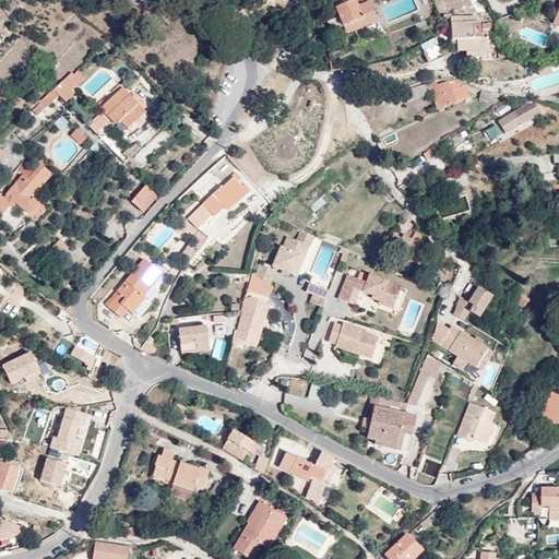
[(352,23),(354,30),(378,20),(370,1),(358,6),(355,0),(353,0),(336,7),(340,15),(328,21),(331,31),(344,25),(352,23)]
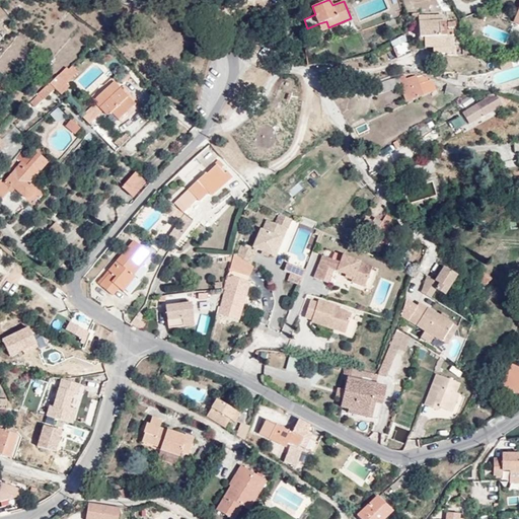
[(425,35),(425,40),(426,47),(434,47),(434,53),(454,52),(453,29),(447,29),(446,19),(442,19),(442,14),(419,15),(420,35),(425,35)]
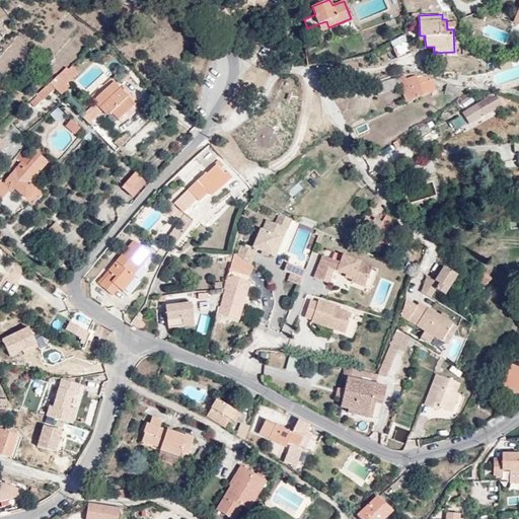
[(396,23),(394,18),(386,21),(387,26),(396,23)]
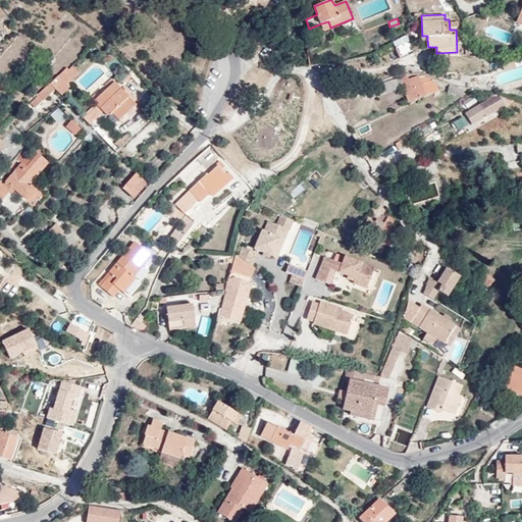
[(324,31),(330,28),(328,21),(321,23),(324,31)]
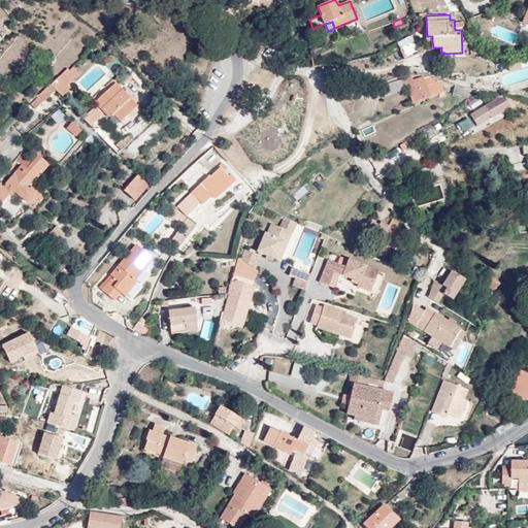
[(419,54),(413,36),(398,44),(400,50),(404,59),(419,54)]
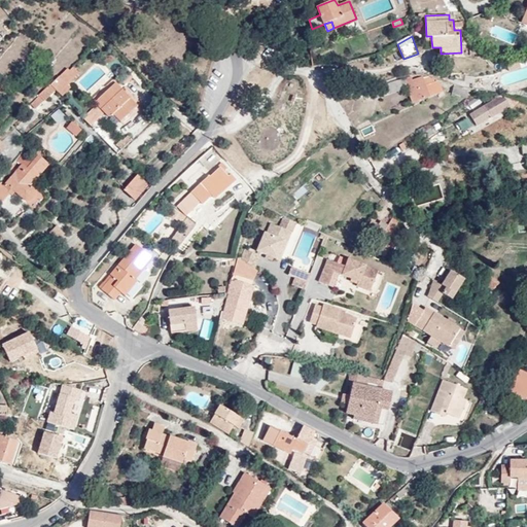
[(399,49),(397,44),(378,56),(380,60),(399,49)]
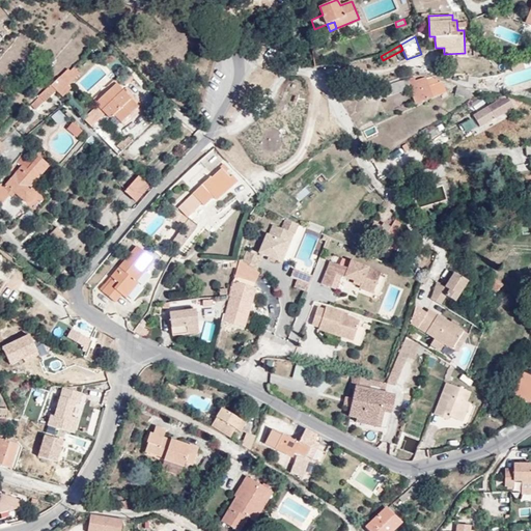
[(501,48),(498,53),(504,56),(507,50),(501,48)]
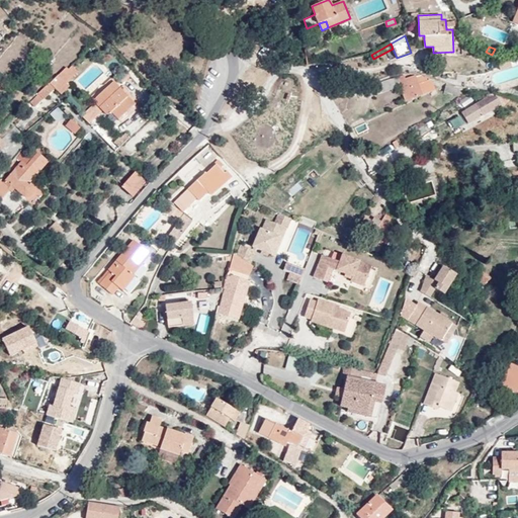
[(67,67),(51,82),(57,88),(62,94),(70,86),(67,83),(78,72),(72,65),(69,69),(67,67)]
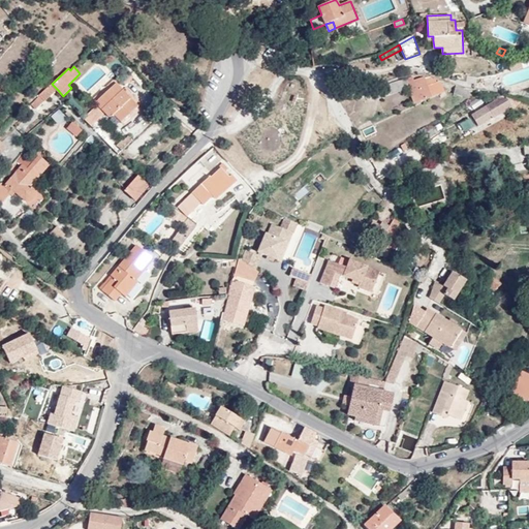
[(133,74),(130,71),(123,79),(126,82),(133,74)]
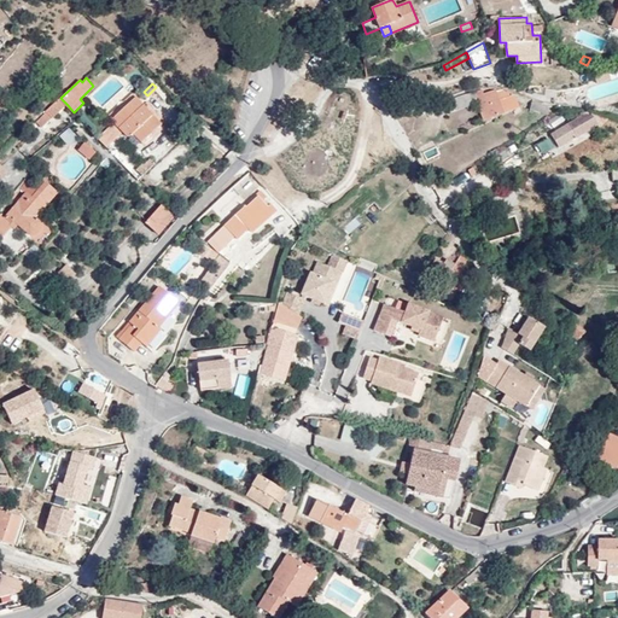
[(503,89),(499,88),(484,92),(483,88),(476,91),(481,101),(485,118),(493,116),(494,116),(520,108),(517,99),(514,99),(513,95),(511,97),(509,94),(506,95),(503,89)]
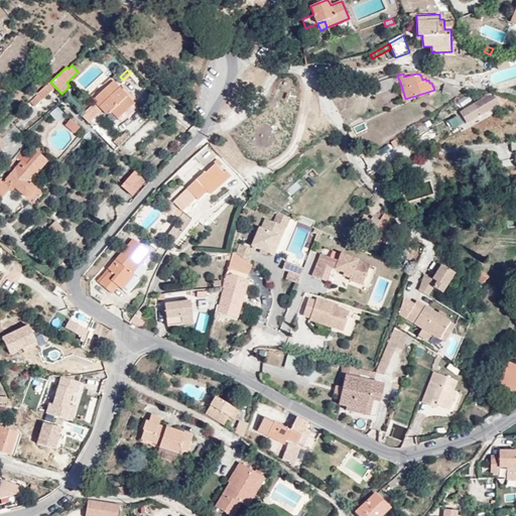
[(401,85),(397,76),(379,81),(382,91),(401,85)]
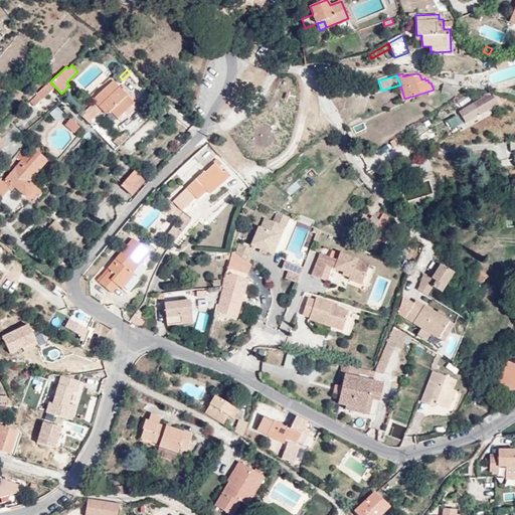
[(50,81),(29,104),(33,107),(42,97),(44,98),(56,88),(50,81)]
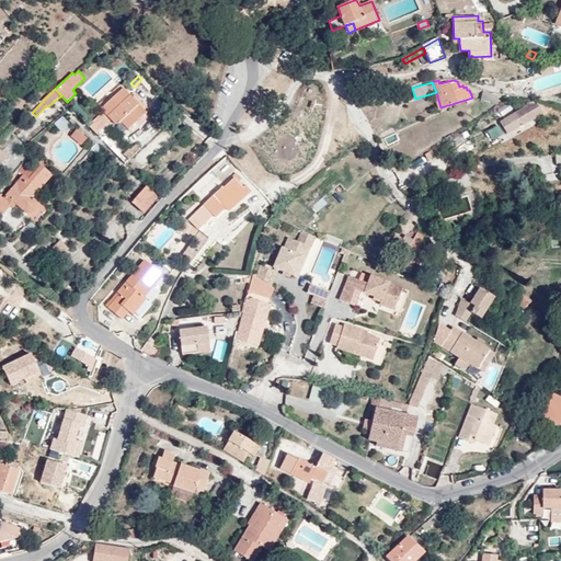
[(105,112),(113,119),(115,123),(118,123),(121,119),(128,128),(146,112),(125,89),(103,110),(105,112)]
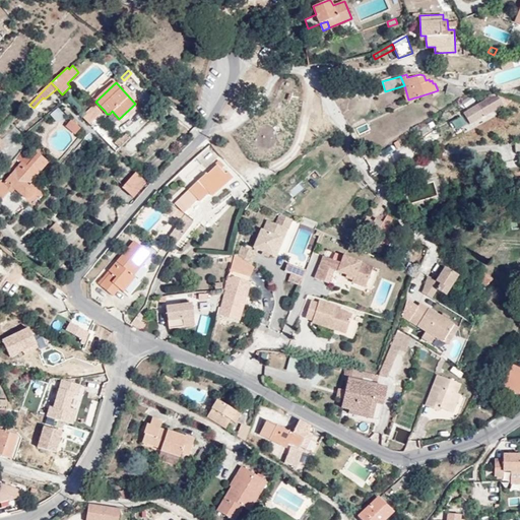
[(461,93),(462,86),(449,83),(448,91),(456,93),(461,93)]
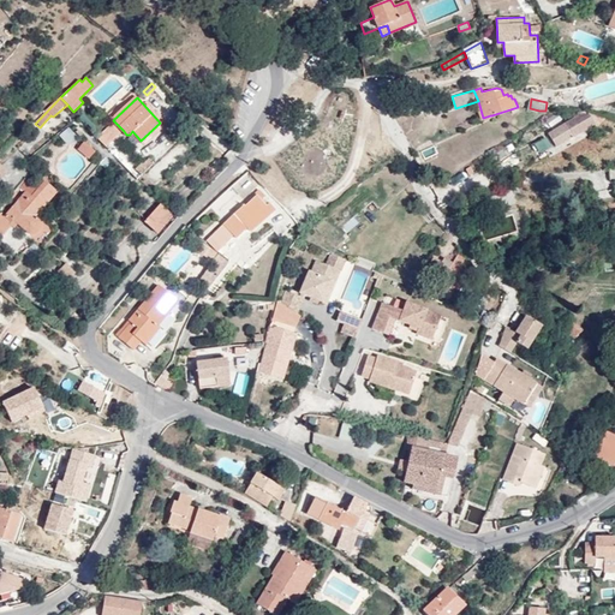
[(595,123),(590,115),(583,120),(579,114),(566,123),(566,124),(548,133),(556,145),(573,133),(574,136),(595,123)]
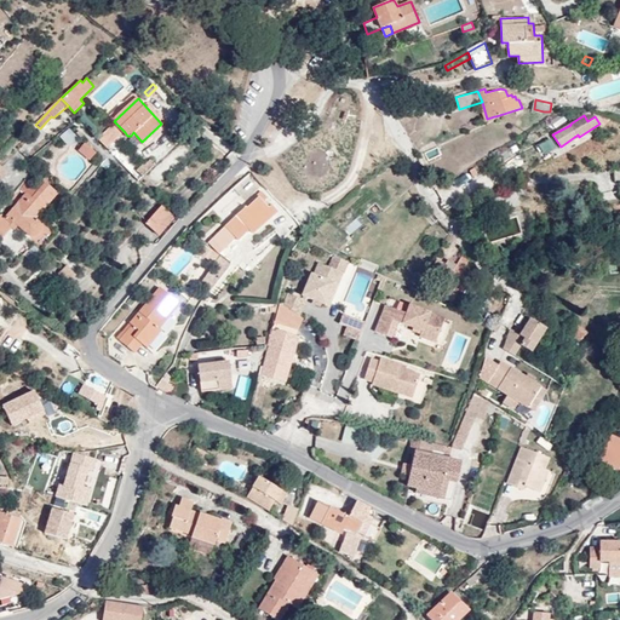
[(99,138),(109,148),(125,132),(116,124),(99,138)]
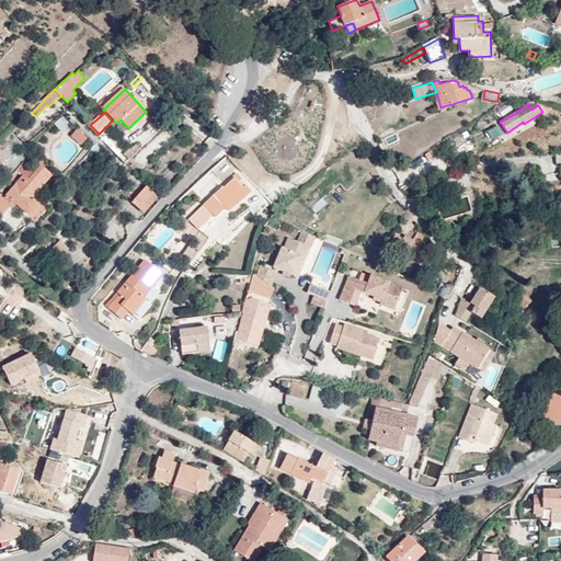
[(180,122),(173,115),(168,122),(174,128),(180,122)]
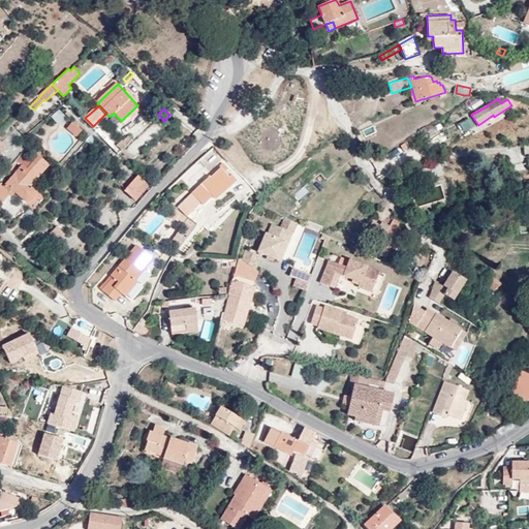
[(458,122),(462,133),(473,128),(469,118),(458,122)]
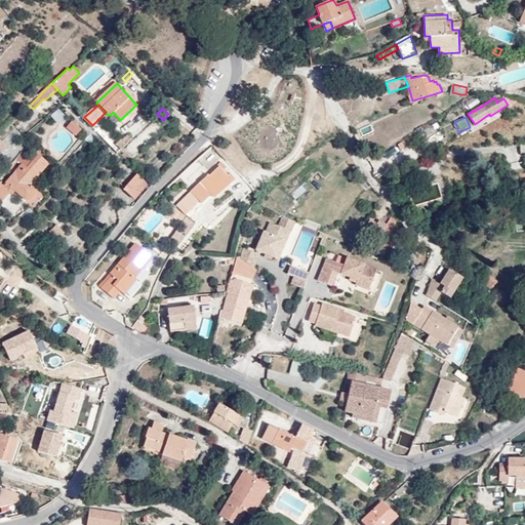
[(72,121),(67,127),(77,135),(82,129),(72,121)]
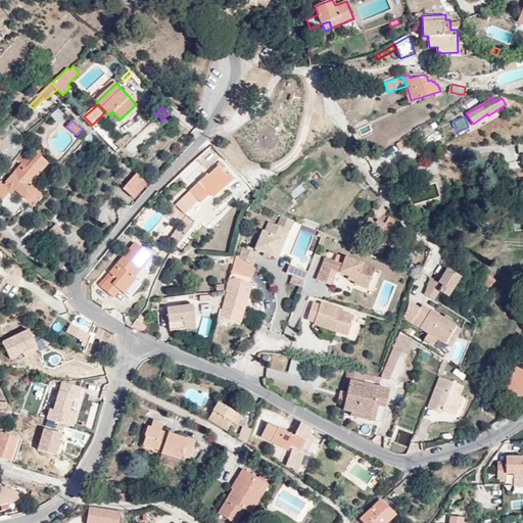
[(386,159),(395,153),(391,146),(382,153),(386,159)]
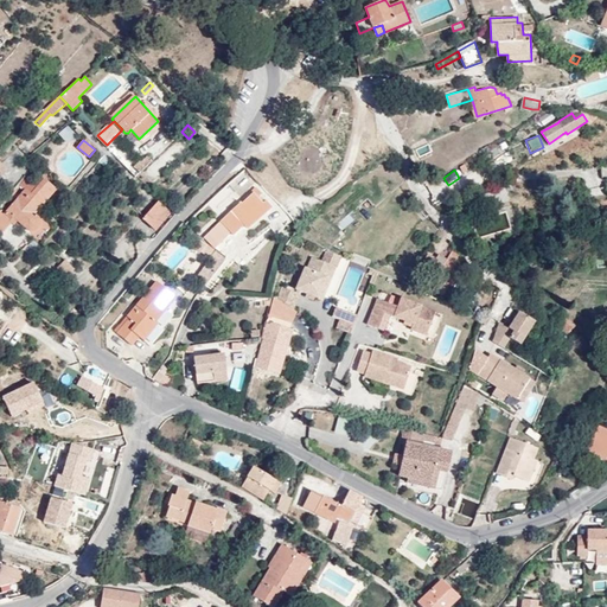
[(0,229),(7,221),(11,223),(14,218),(26,229),(30,231),(33,231),(37,229),(39,224),(39,219),(33,213),(56,189),(44,179),(37,186),(30,193),(25,189),(1,215),(0,212),(0,229)]
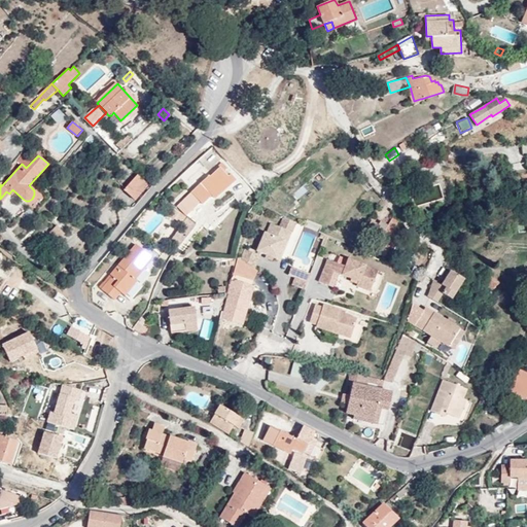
[(26,168),(32,162),(26,155),(20,162),(22,164),(26,168)]
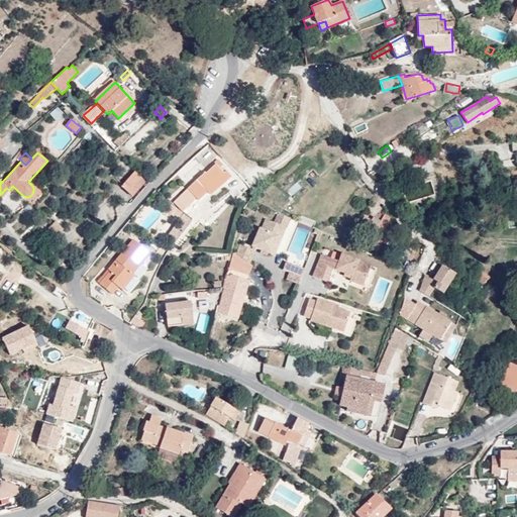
[(206,172),(175,202),(183,211),(197,198),(199,200),(208,191),(211,194),(232,176),(227,170),(225,172),(221,168),(224,165),(219,160),(215,163),(216,165),(207,173),(206,172)]
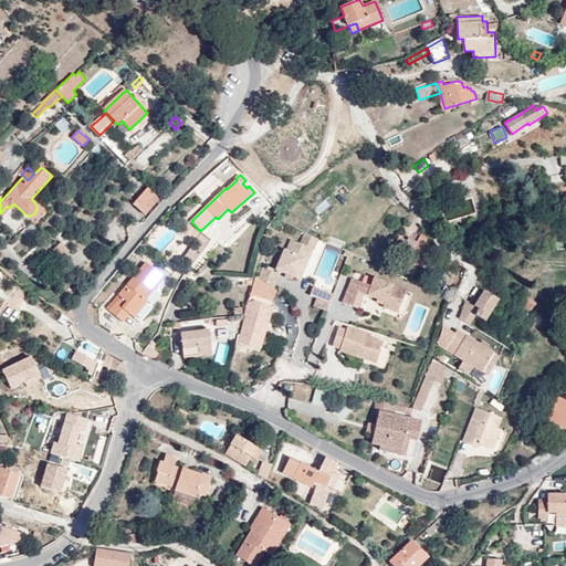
[(159,199),(147,188),(134,205),(145,215),(159,199)]
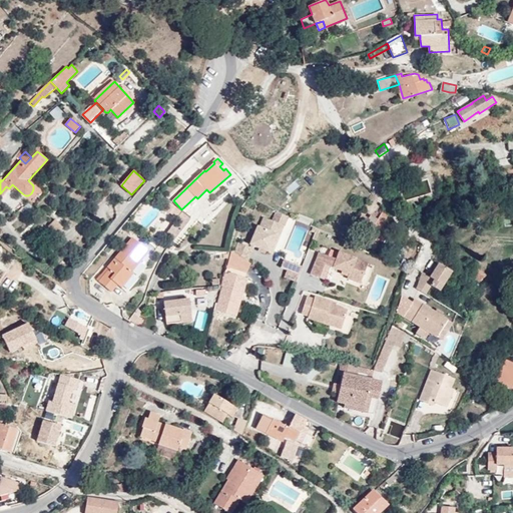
[(243,190),(238,183),(227,191),(233,198),(243,190)]
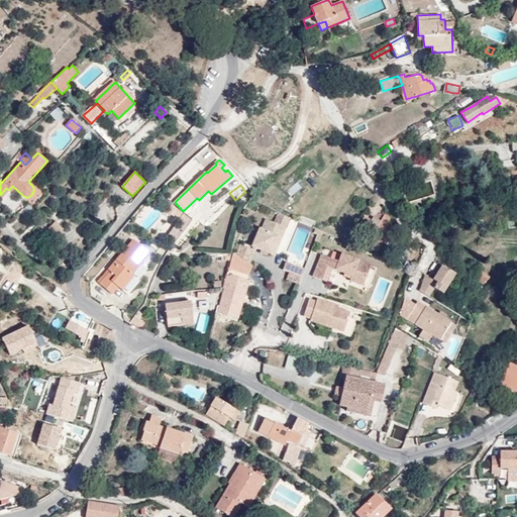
[(180,227),(177,225),(174,228),(174,229),(168,237),(175,242),(182,234),(193,220),(177,207),(176,208),(169,203),(165,209),(171,214),(172,214),(179,219),(180,219),(184,222),(180,227)]
